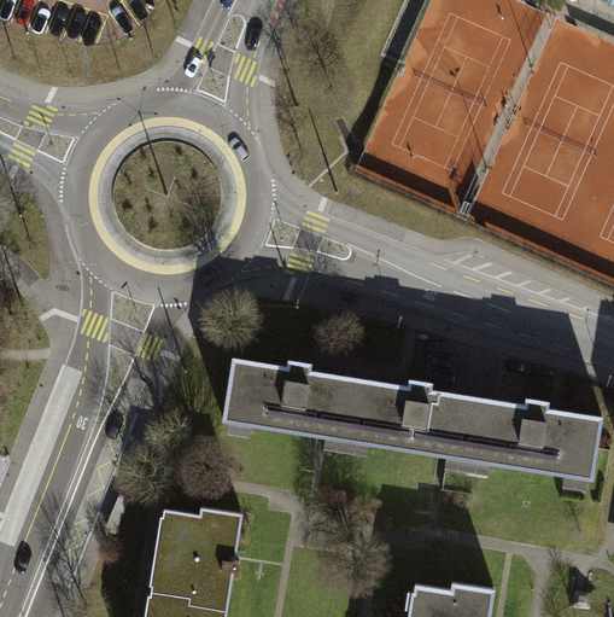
[(216,423),(340,442),(351,377),(310,371),(310,365),(285,360),(284,366),(226,358),(216,423)]
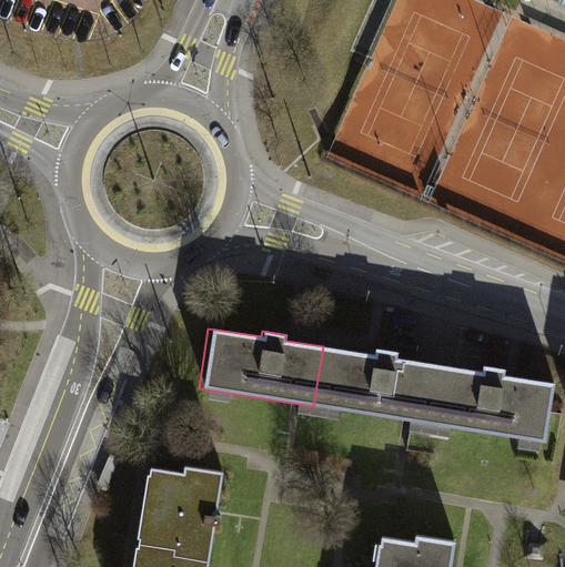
[(313,406),(427,424),(437,364),(396,357),(396,353),(374,350),(374,354),(323,346),(313,406)]
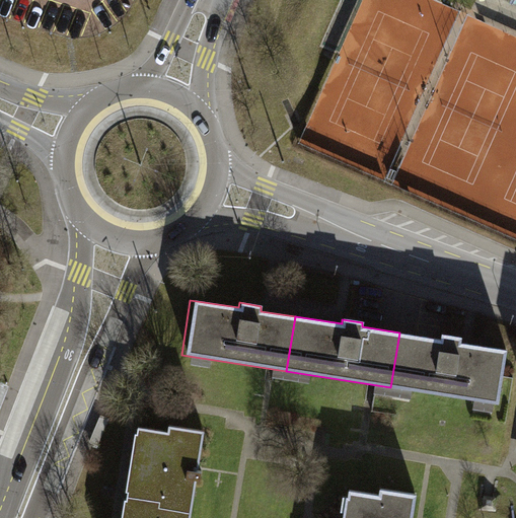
[(390,387),(495,404),(504,349),(459,342),(459,338),(441,335),(440,340),(399,333),(390,387)]
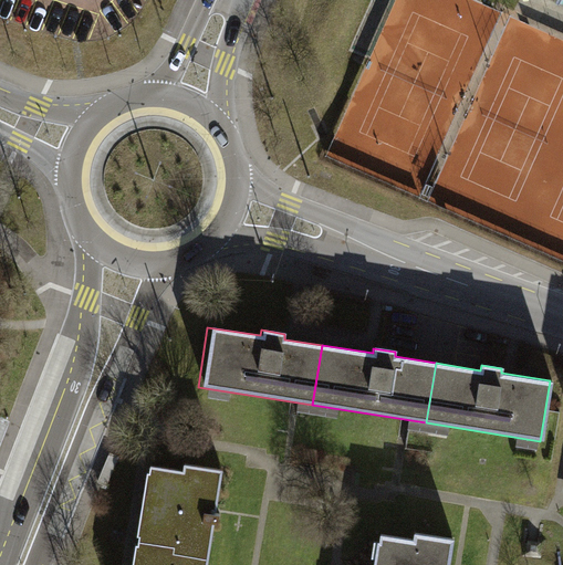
[(148,469),(136,542),(173,548),(171,556),(206,562),(211,526),(216,527),(218,515),(212,515),(219,473),(184,468),(183,473),(148,469)]
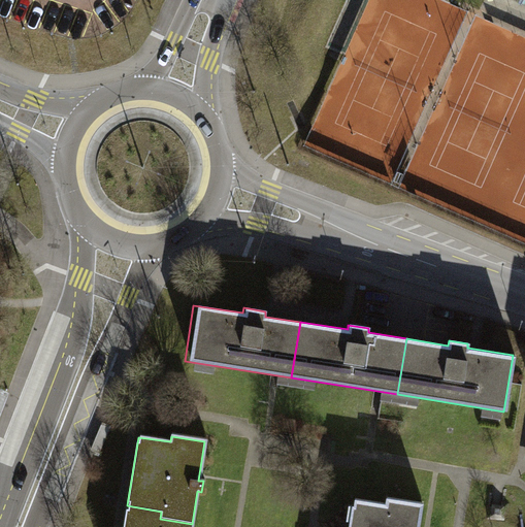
[(356,501),(351,526),(418,526),(422,504),(388,499),(387,505),(356,501)]
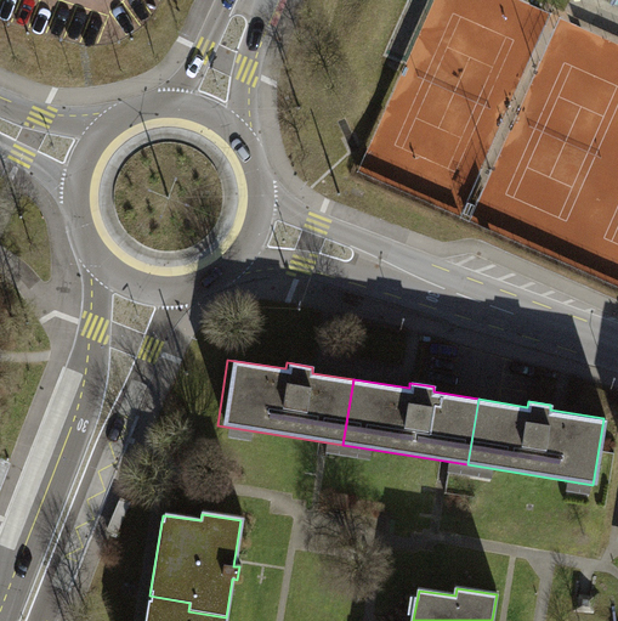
[(225,620),(226,617),(188,611),(190,603),(149,596),(145,620),(225,620)]
